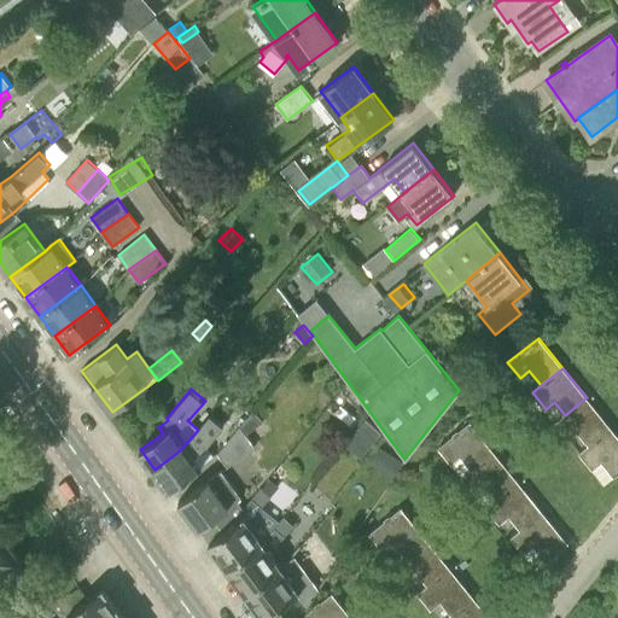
[(587,397),(565,415),(557,423),(569,437),(577,431),(589,445),(611,429),(587,397)]
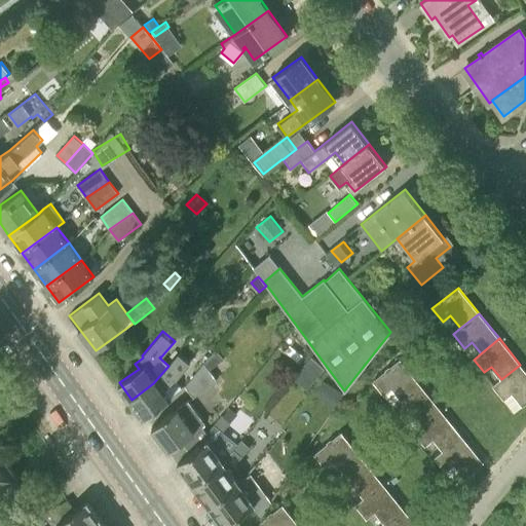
[(194,397),(217,380),(210,369),(224,359),(216,348),(186,385),(194,397)]
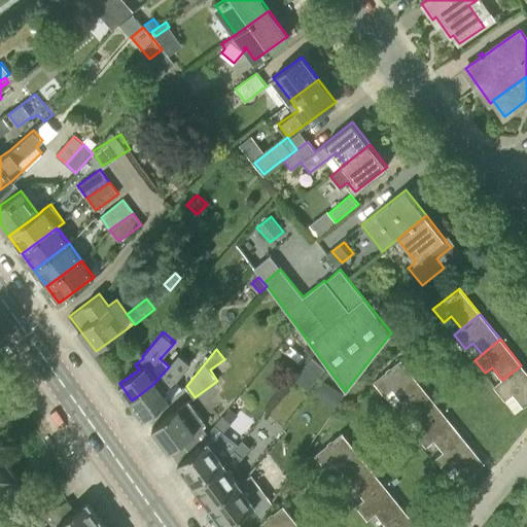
[(153,384),(132,400),(144,417),(173,396),(167,388),(176,377),(177,379),(191,362),(179,353),(169,366),(153,384)]
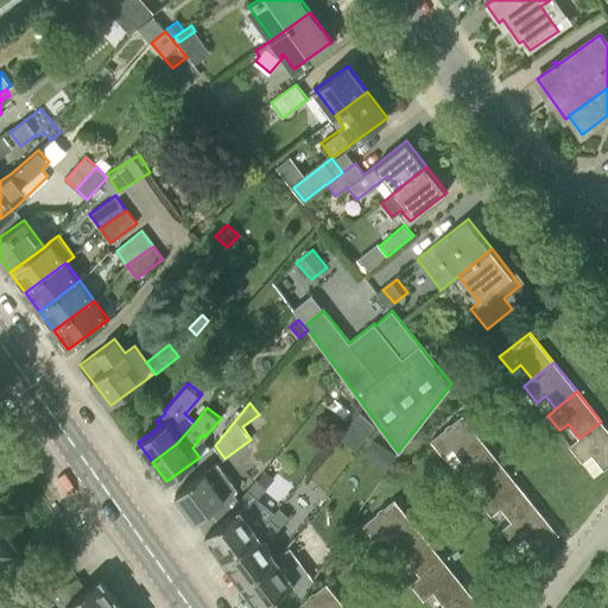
[(349,424),(366,438),(377,426),(360,412),(349,424)]
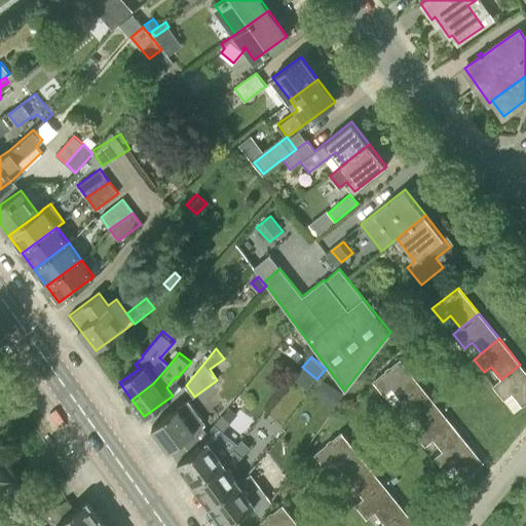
[(392,387),(402,400),(403,401),(421,385),(400,360),(374,380),(384,393),(392,387)]
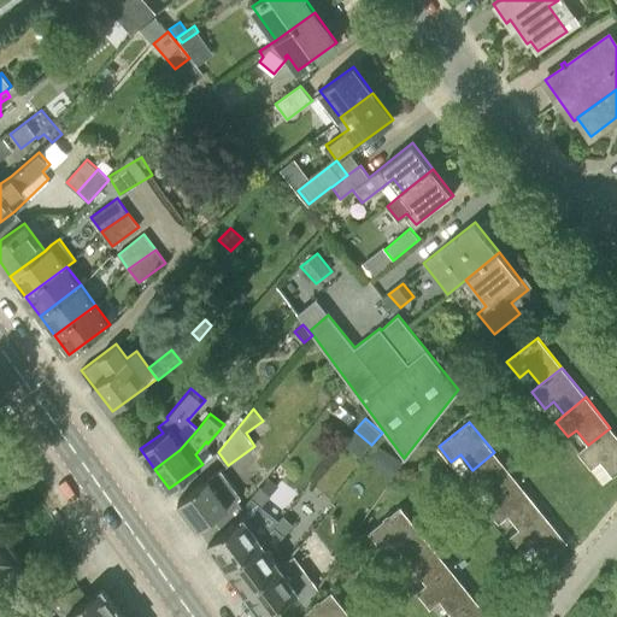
[(616,435),(610,428),(588,445),(580,452),(592,468),(601,460),(612,476),(616,471),(616,435)]
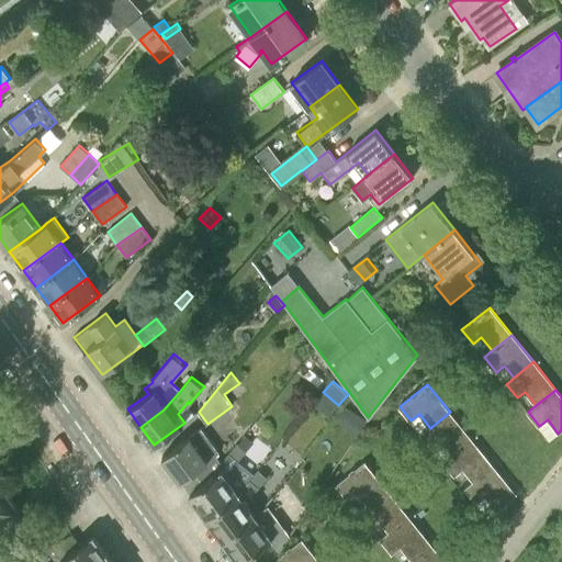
[(337,420),(345,426),(355,412),(347,406),(337,420)]
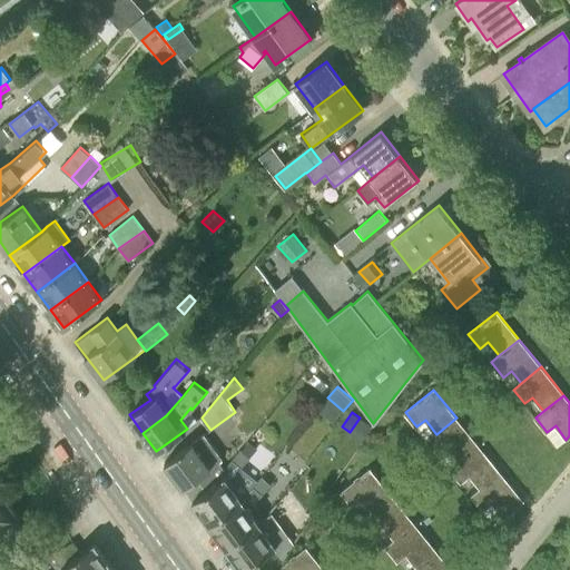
[(436,434),(435,433),(428,440),(439,454),(446,448),(458,461),(478,445),(457,418),(436,434)]
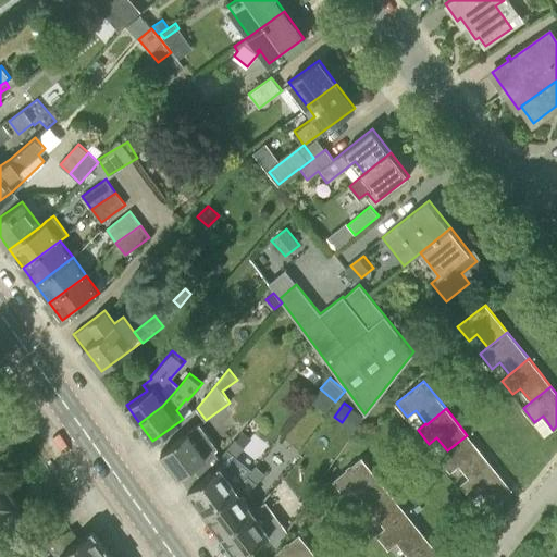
[(195,466),(214,450),(219,447),(200,423),(161,452),(180,477),(195,466)]
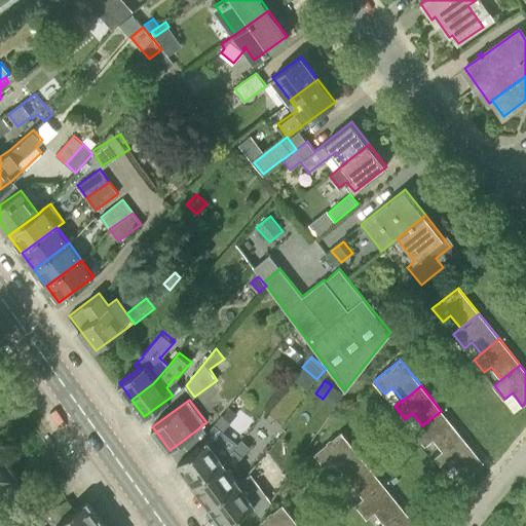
[(422,425),(415,431),(425,444),(433,438),(443,451),(461,436),(441,411),(422,425)]
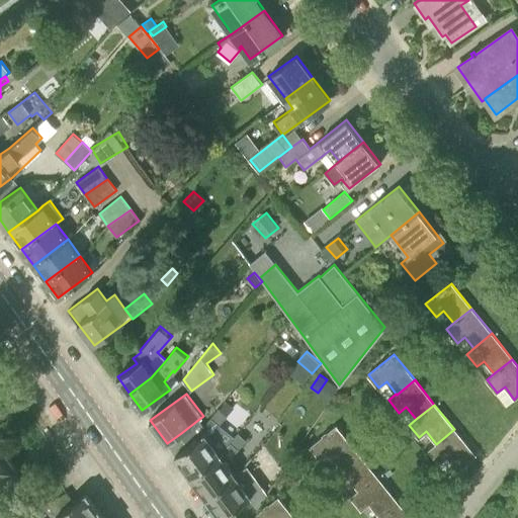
[(199,419),(181,433),(189,444),(175,454),(191,476),(221,454),(220,454),(210,441),(220,435),(221,422),(227,415),(218,408),(204,425),(199,419)]
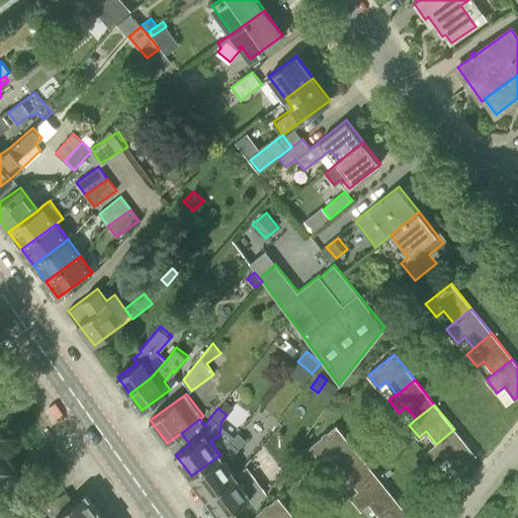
[(328,453),(338,465),(357,451),(336,425),(310,446),(321,459),(328,453)]
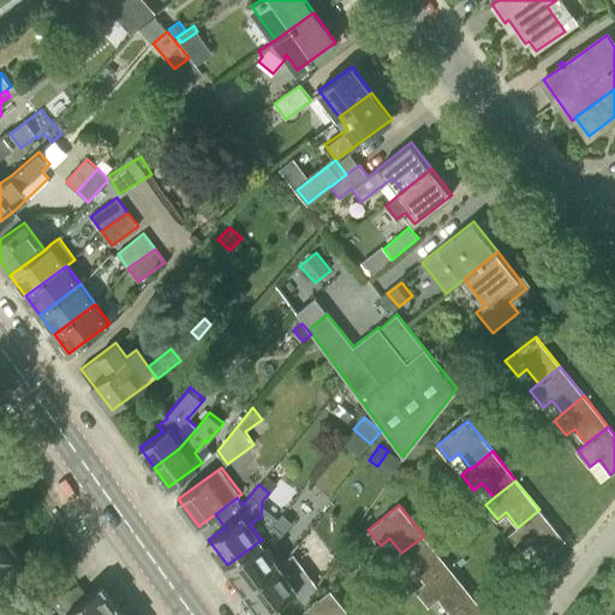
[(539,509),(518,527),(509,533),(521,549),(530,542),(543,557),(565,541),(539,509)]
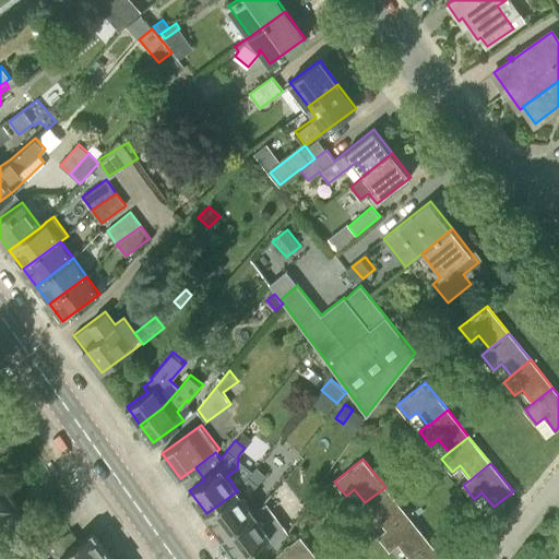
[(206,513),(223,536),(254,512),(245,499),(248,496),(265,474),(257,466),(241,487),(237,490),(238,490),(206,513)]
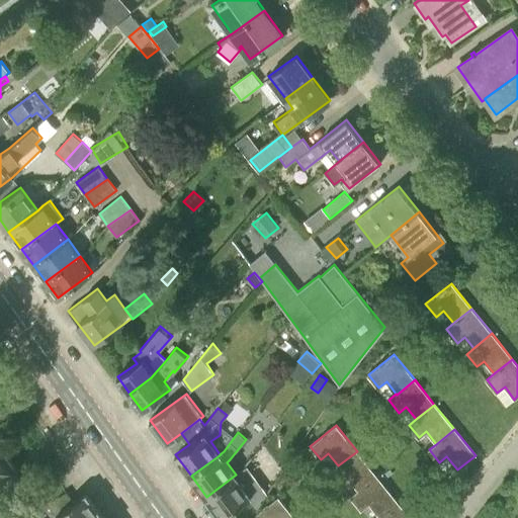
[(7,452),(0,443),(0,483),(4,481),(11,491),(21,483),(14,472),(18,469),(6,453),(7,452)]
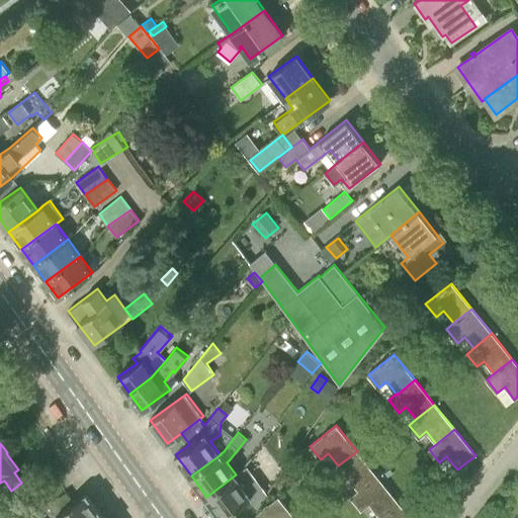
[(358,491),(376,476),(357,451),(338,465),(330,471),(341,485),(348,478),(358,491)]
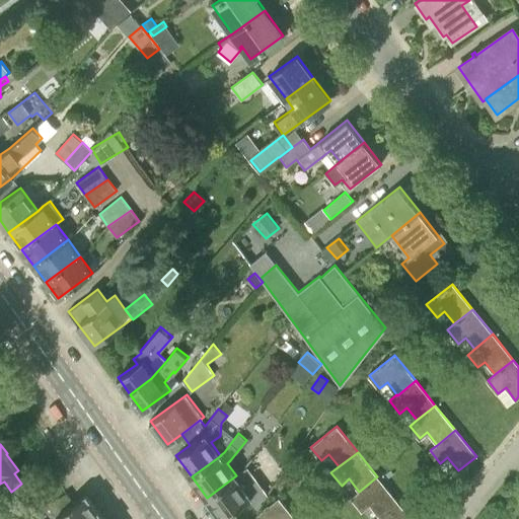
[(236,475),(207,498),(222,518),(230,513),(234,518),(242,518),(260,507),(244,487),(264,460),(254,453),(239,473),(236,475)]
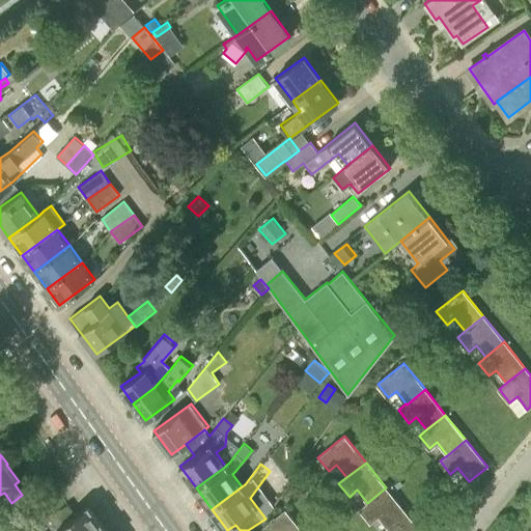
[(388,528),(407,513),(386,487),(367,503),(360,509),(370,523),(379,515),(388,528)]
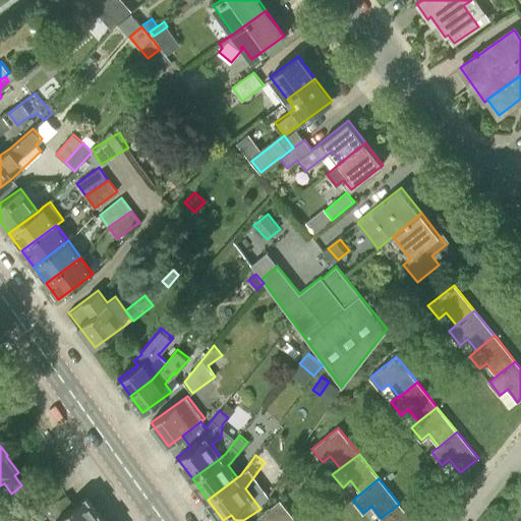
[(97,520),(102,518),(85,497),(75,504),(66,495),(48,508),(57,520),(97,520)]
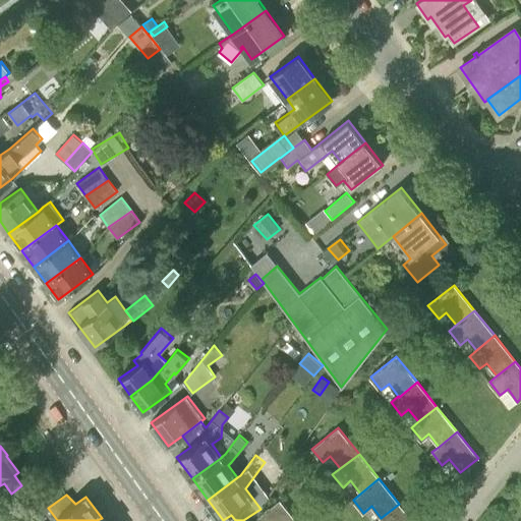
[(295,520),(279,500),(253,520),(252,520),(295,520)]
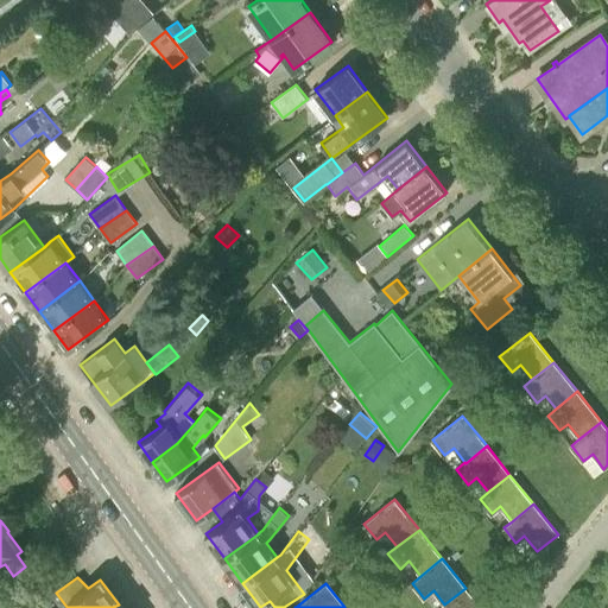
[(481,607),(466,588),(444,605),(445,606),(441,607),(481,607)]
